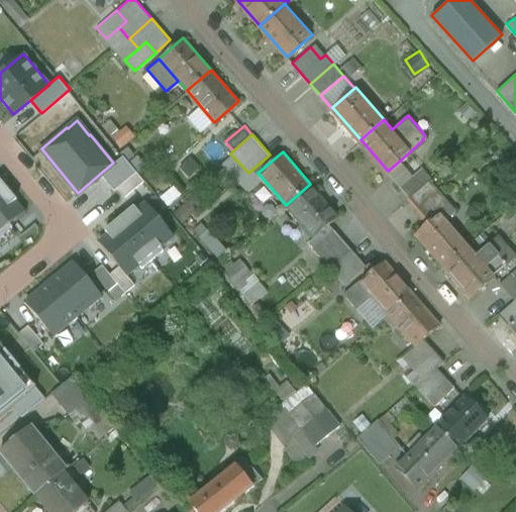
[(114,189),(118,186),(136,171),(123,155),(113,163),(101,173),(114,189)]
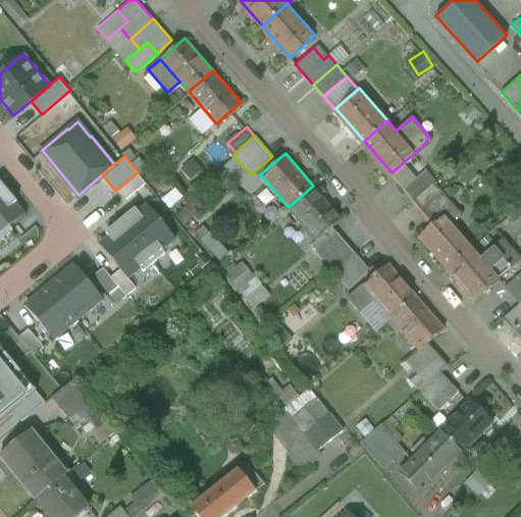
[(416,176),(404,162),(392,172),(391,173),(403,189),(416,176)]
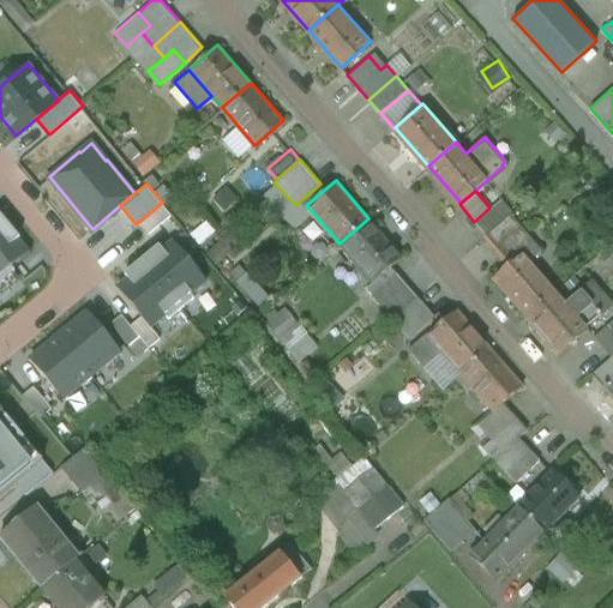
[(490,208),(474,222),(485,234),(509,212),(512,210),(500,198),(490,208)]
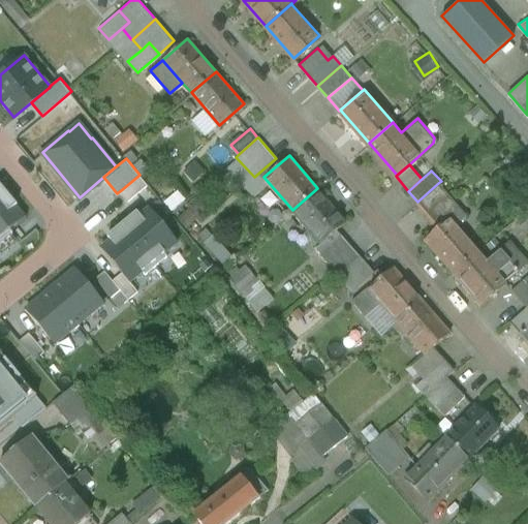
[(140,175),(121,190),(128,199),(148,184),(140,175)]
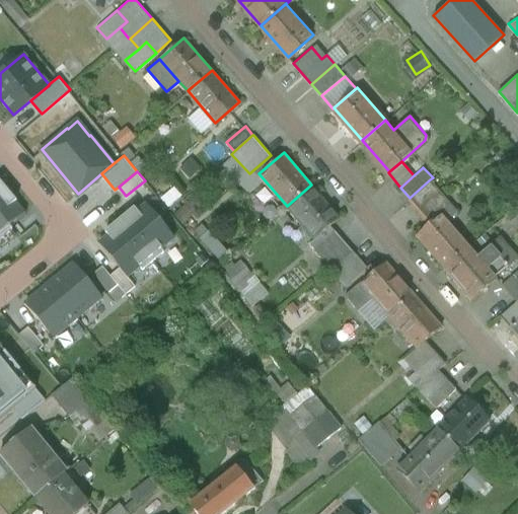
[(0,237),(13,227),(10,225),(26,212),(16,200),(17,199),(0,177),(0,237)]
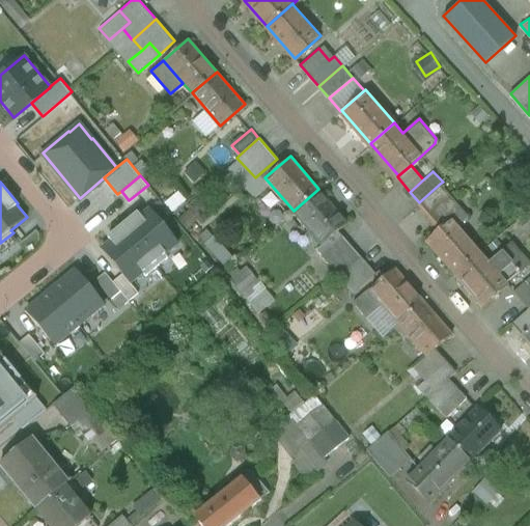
[(440,184),(419,202),(427,212),(449,194),(440,184)]
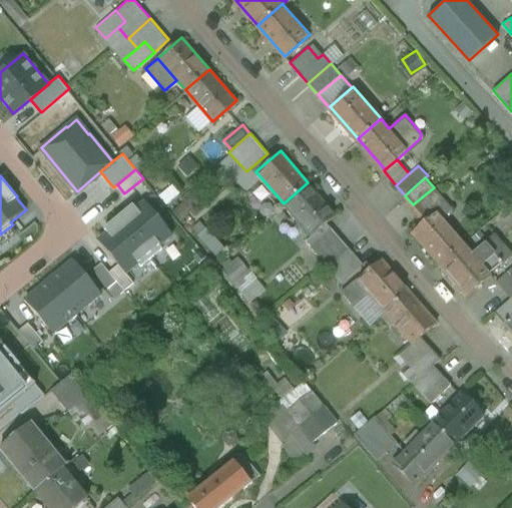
[(336,214),(308,182),(284,203),(311,235),(336,214)]
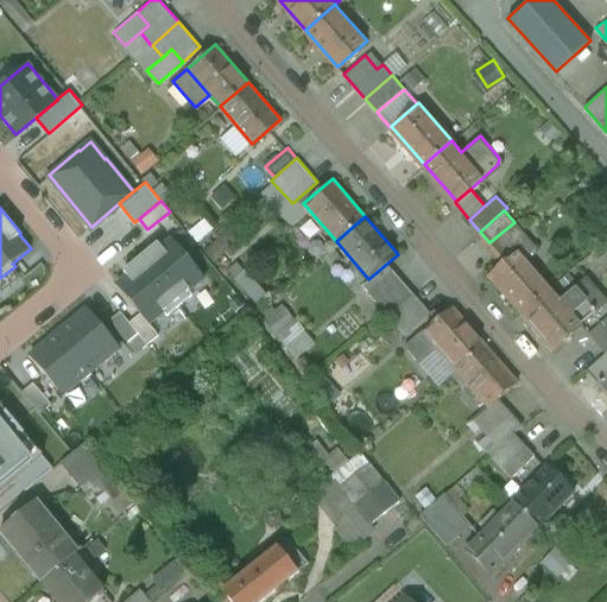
[(535,245),(514,222),(489,242),(503,258),(517,246),(524,254),(535,245)]
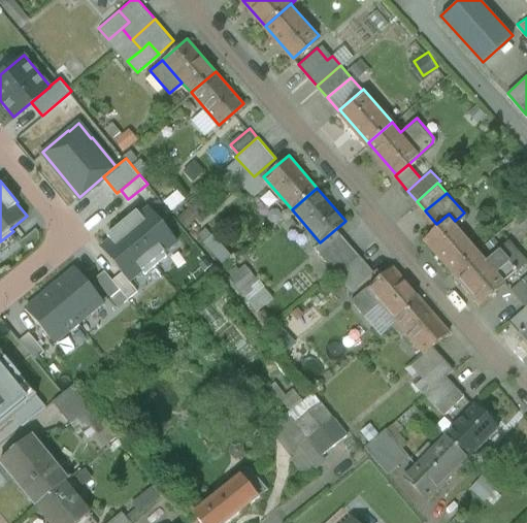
[(139,213),(137,209),(122,222),(157,263),(167,254),(165,252),(177,240),(149,205),(139,213)]
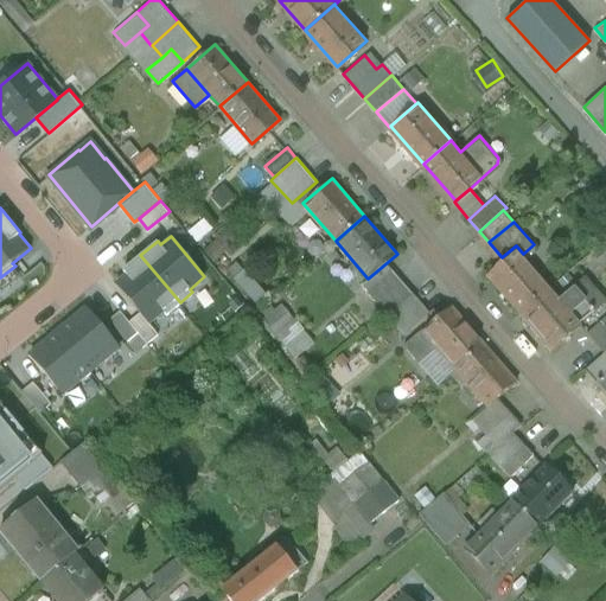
[(523,254),(516,245),(502,257),(488,270),(522,309),(550,285),(523,254)]
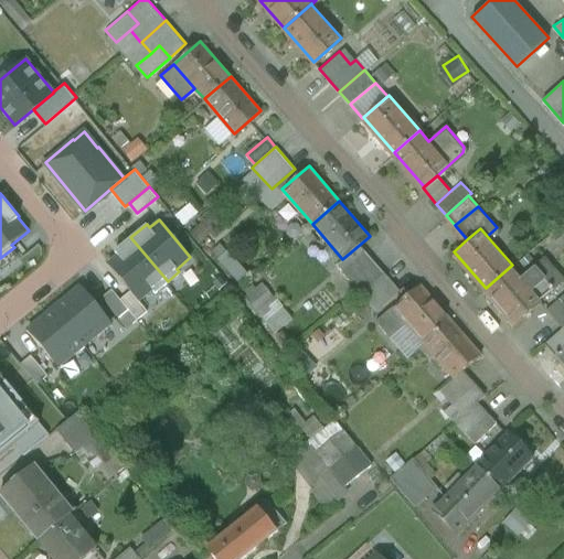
[(168,281),(130,237),(115,250),(118,254),(108,261),(139,299),(153,288),(156,291),(168,281)]
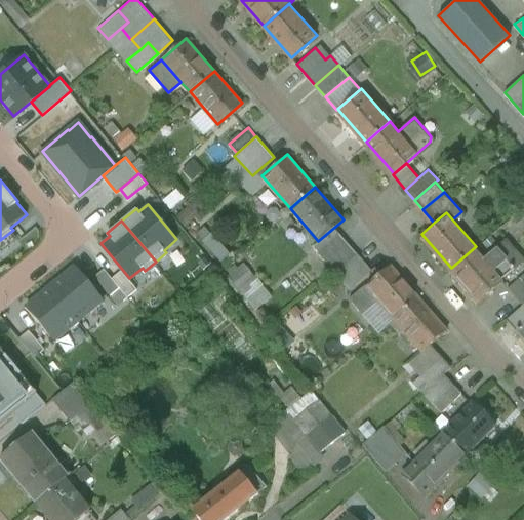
[(338,232),(318,250),(335,270),(356,251),(338,232)]
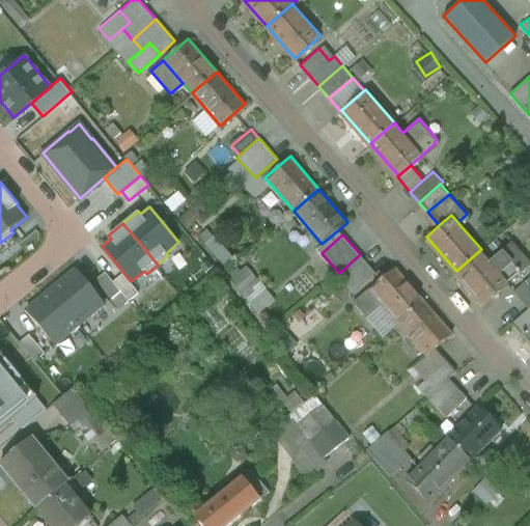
[(491,260),(481,249),(456,271),(484,303),(509,282),(507,279),(491,260)]
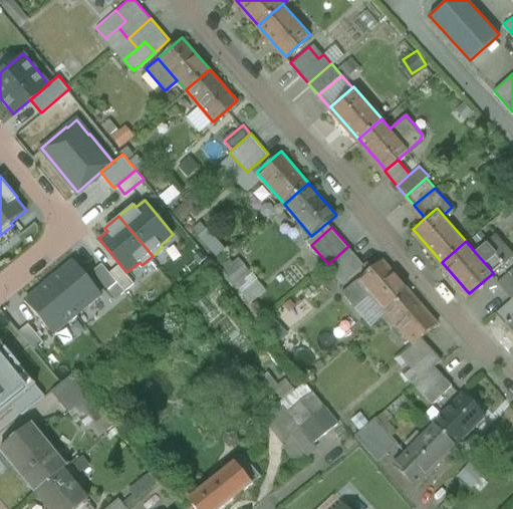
[(487,241),(475,252),(491,270),(503,260),(487,241)]
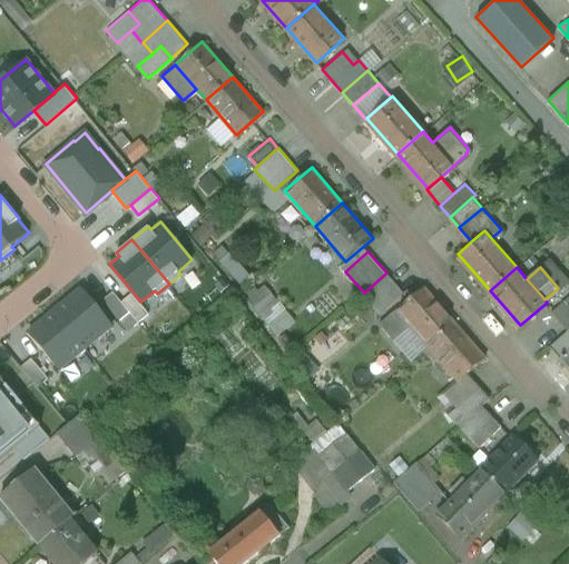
[(386,273),(364,293),(381,313),(404,293),(386,273)]
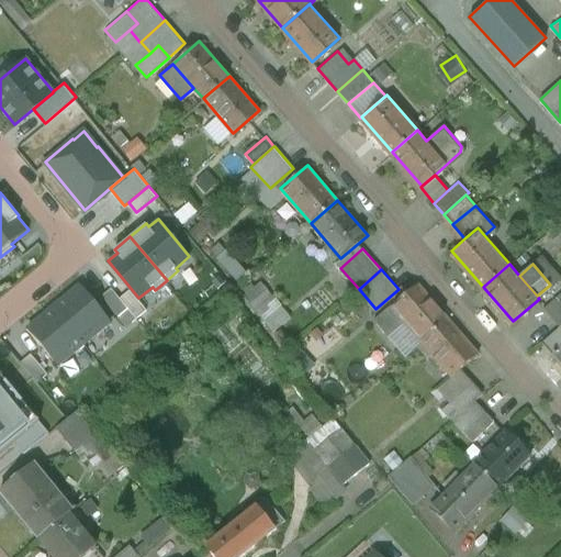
[(272,329),(292,313),(262,275),(243,290),(272,329)]
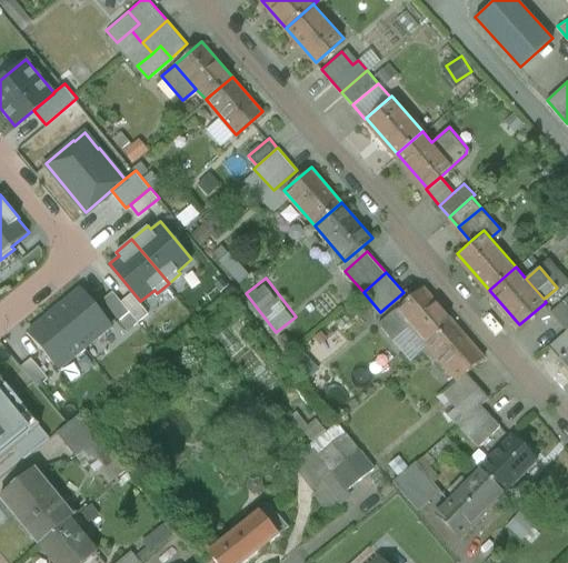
[(454,320),(422,283),(398,304),(397,305),(411,322),(428,341),(454,320)]
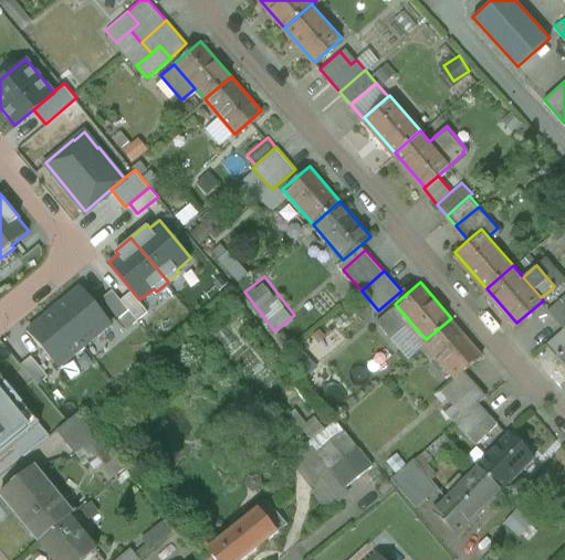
[(111,323),(80,285),(54,307),(85,344),(111,323)]
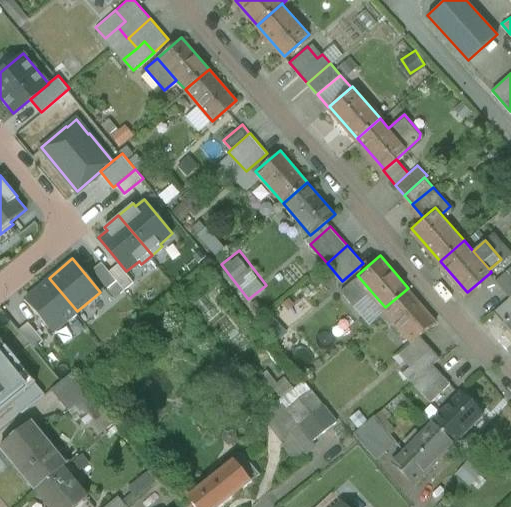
[(109,288),(118,280),(109,270),(101,261),(92,268),(109,288)]
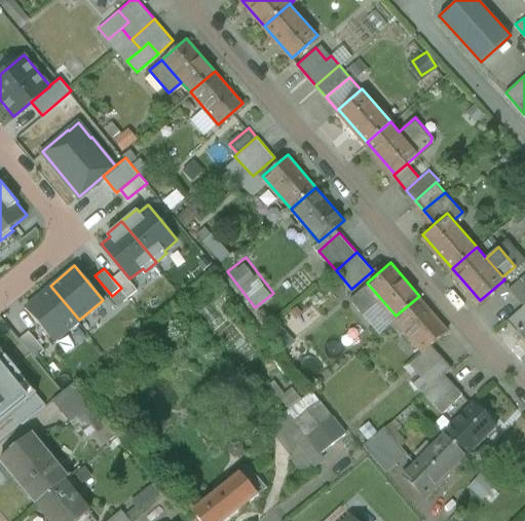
[(138,288),(121,269),(112,277),(121,288),(112,296),(118,304),(138,288)]
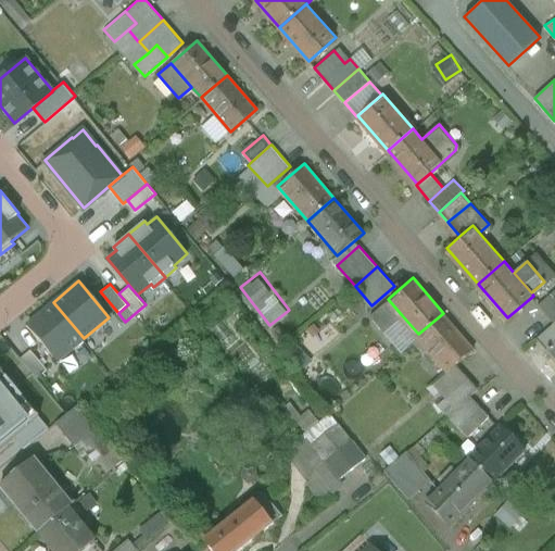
[(554,286),(537,302),(553,320),(554,317),(554,286)]
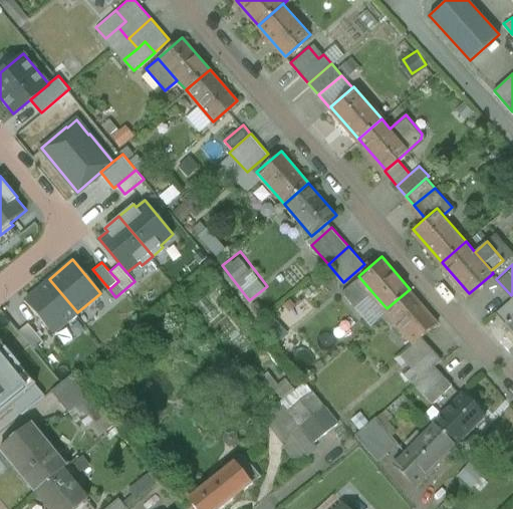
[(358,274),(340,289),(354,306),(371,291),(358,276),(359,275),(358,274)]
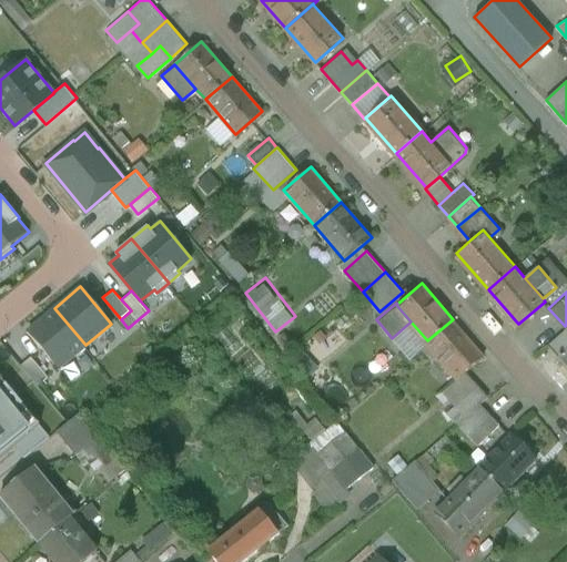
[(85,345),(54,308),(28,330),(59,367),(85,345)]
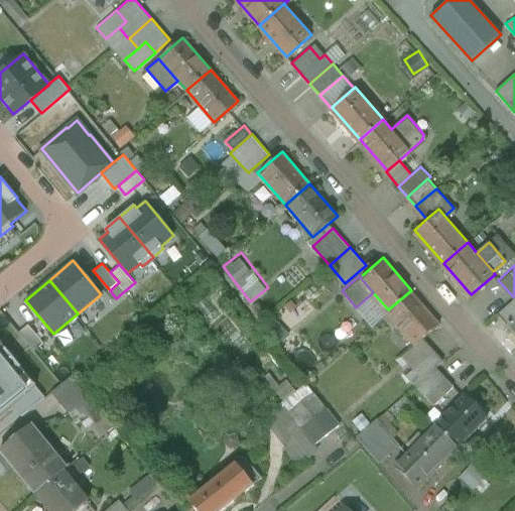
[(437,322),(411,290),(388,309),(414,341),(421,335),(437,322)]
